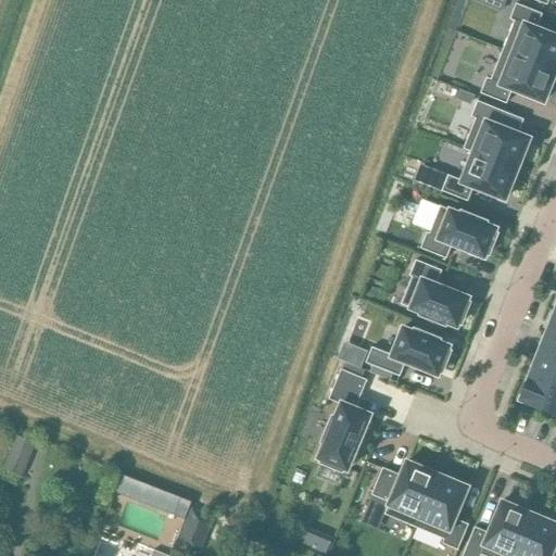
[(491,0),(490,4),(502,9),(505,0),(491,0)]
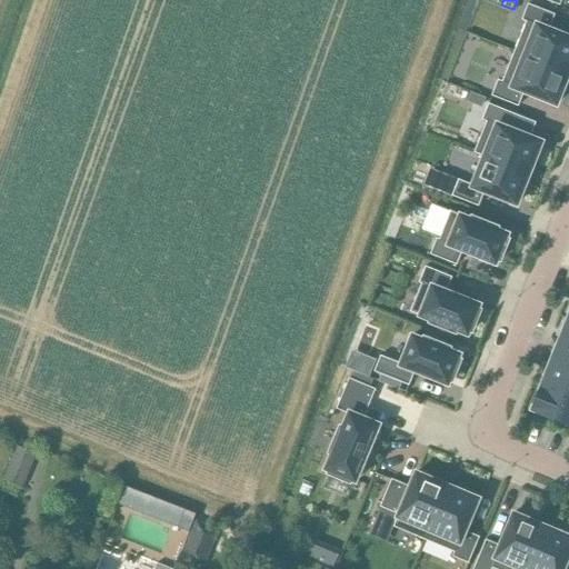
[(512,52),(568,73),(568,70),(568,37),(548,29),(553,15),(528,3),(521,19),(526,21),(512,52)]
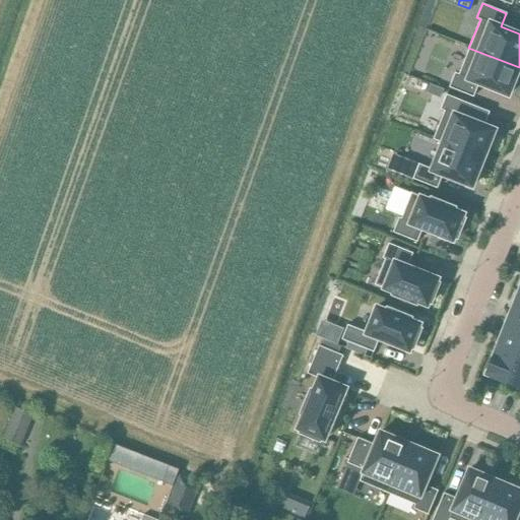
[(455,73),(449,87),(473,96),(478,83),(508,95),(512,84),(513,84),(515,81),(514,80),(519,68),(469,48),(459,74),(455,73)]
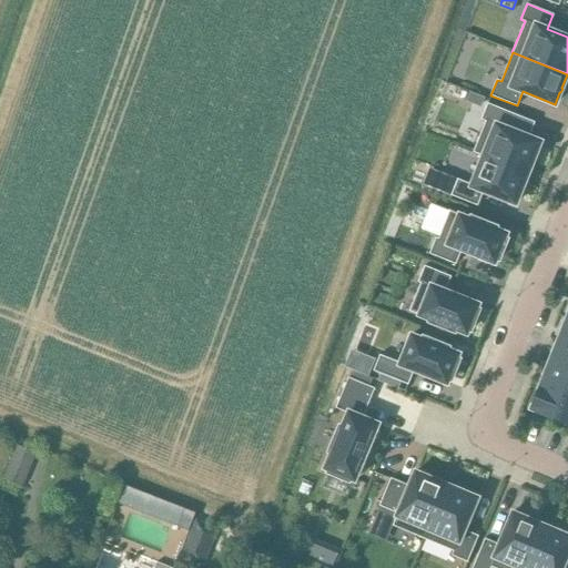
[(470,93),(467,101),(479,105),(483,98),(470,93)]
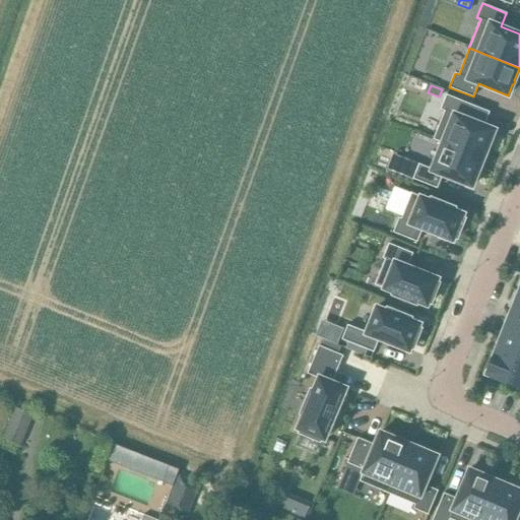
[(442,141),(483,157),(495,130),(464,118),(470,104),(446,94),(440,110),(444,111),(433,139),(442,142),(442,141)]
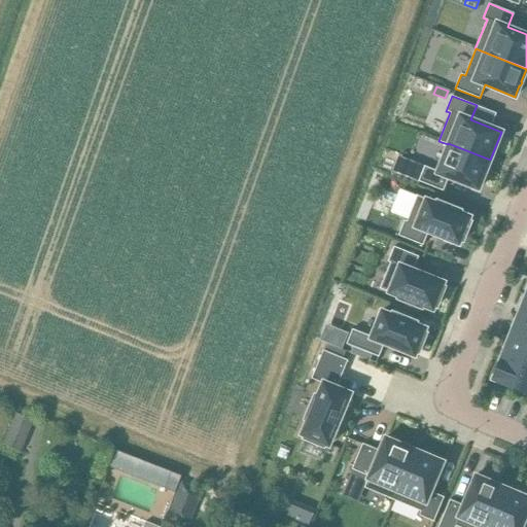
[(424,167),(418,181),(443,190),(448,177),(478,189),(483,178),(485,175),(484,174),(489,161),(448,144),(448,145),(437,172),(424,167)]
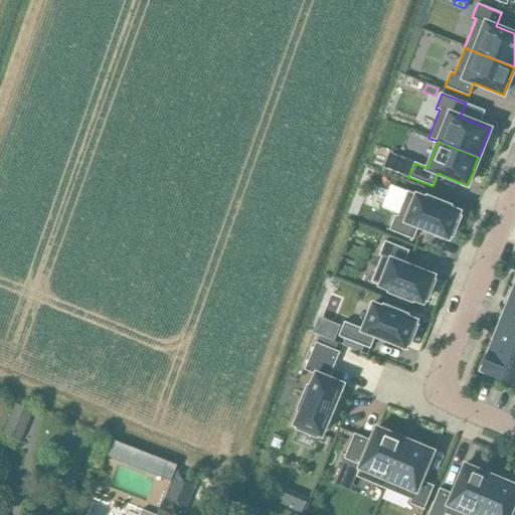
[(395,216),(389,230),(391,231),(412,239),(417,227),(420,228),(449,239),(450,236),(452,237),(461,215),(459,214),(460,211),(452,208),(452,206),(425,196),(425,197),(414,193),(414,194),(410,193),(407,191),(397,216),(395,216)]
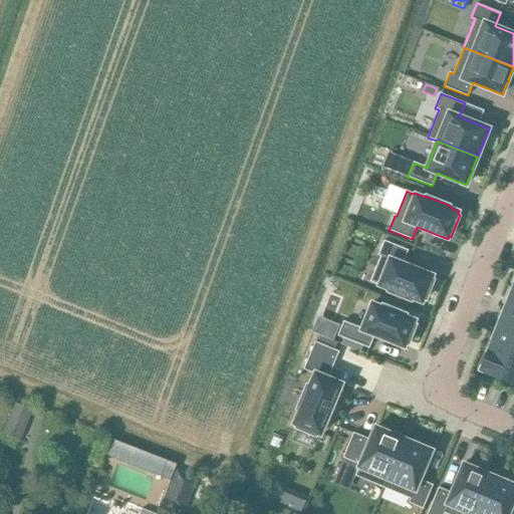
[(380,256),(370,282),(373,283),(377,284),(388,288),(387,291),(414,301),(415,299),(423,302),(424,300),(425,301),(434,279),(433,278),(434,275),(406,264),(403,263),(408,250),(387,242),(383,241),(378,255),(380,256)]
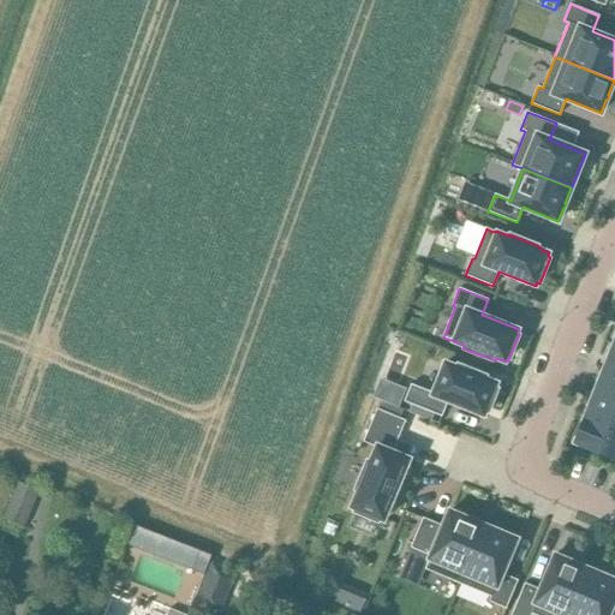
[(614,345),(611,344),(602,368),(614,372),(614,345)]
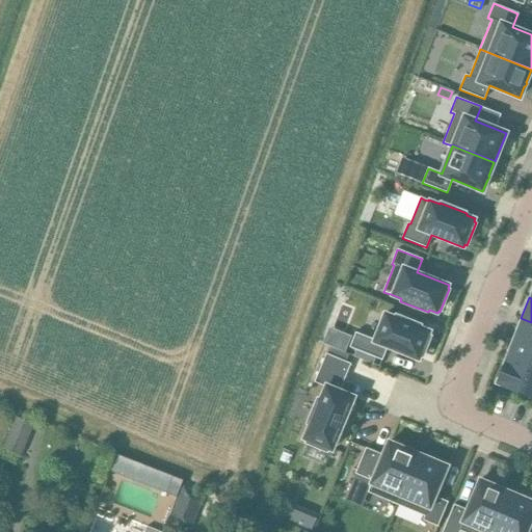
[(355,333),(349,347),(352,349),(381,361),(387,348),(419,361),(420,357),(422,357),(431,335),(429,335),(430,330),(422,327),(422,326),(395,315),(395,317),(384,313),(373,340),(358,334),(355,333)]
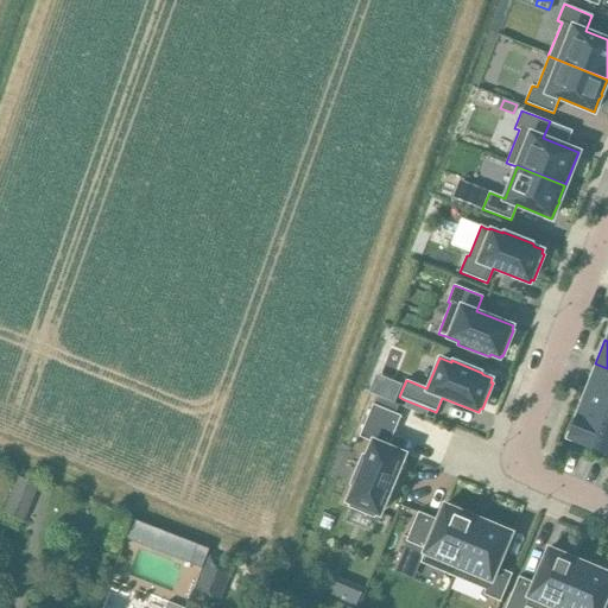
[(607,368),(595,363),(584,390),(607,398),(607,368)]
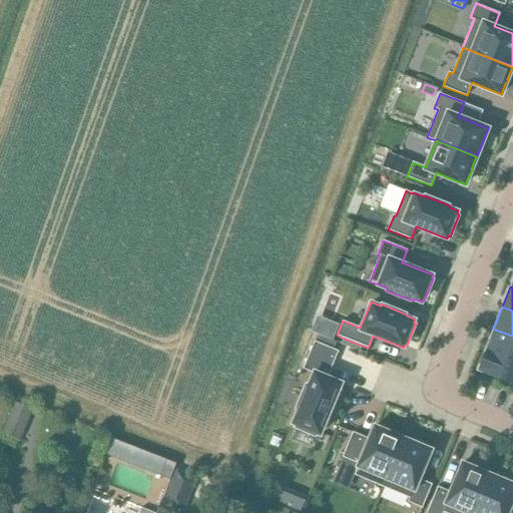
[(512,336),(493,329),(486,347),(512,357),(512,336)]
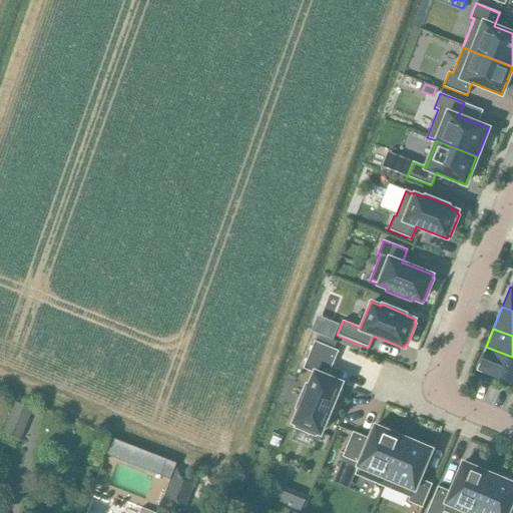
[(297,410),(291,424),(295,425),(294,428),(316,437),(316,435),(321,437),(344,382),(331,376),(328,375),(338,351),(333,349),(336,342),(332,340),(331,340),(318,334),(315,342),(304,368),(305,369),(312,372),(308,384),(305,383),(295,409),(297,410)]
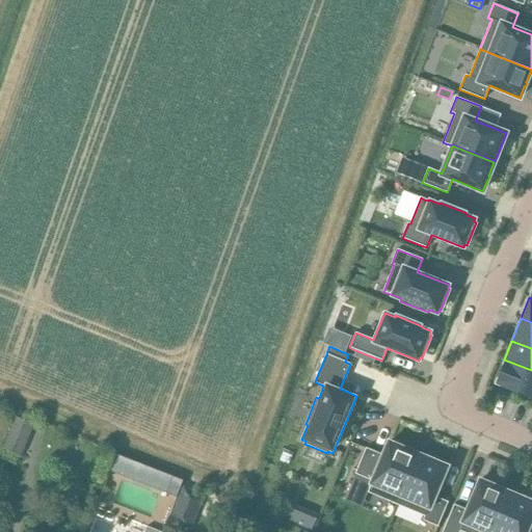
[(531,370),(504,360),(495,383),(531,399),(531,370)]
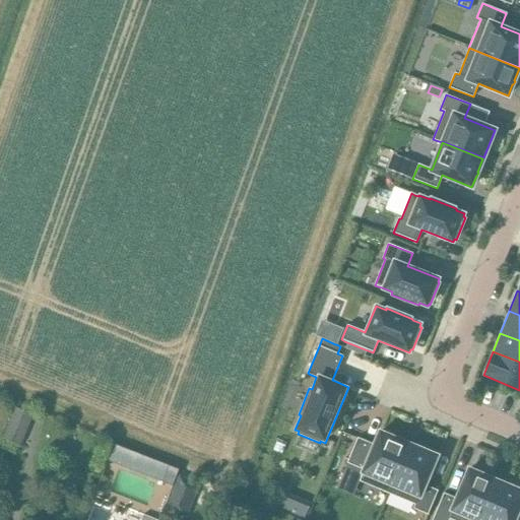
[(34,409),(18,403),(16,407),(15,406),(2,438),(21,446),(35,414),(33,413),(34,409)]
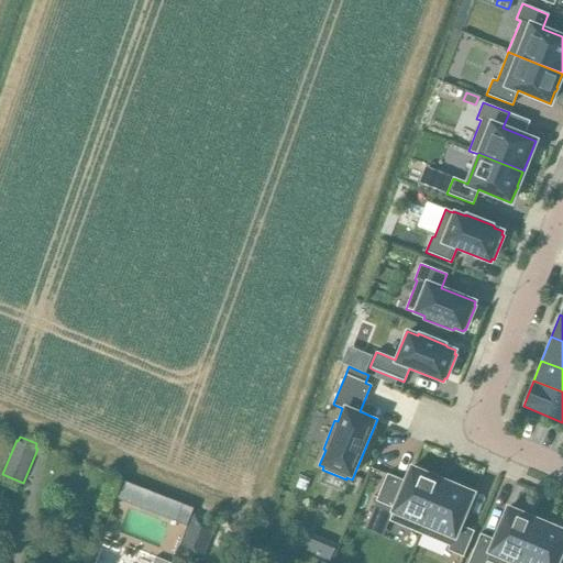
[(388,475),(377,501),(378,503),(392,508),(389,512),(394,515),(390,521),(421,534),(444,478),(409,464),(403,481),(388,475)]
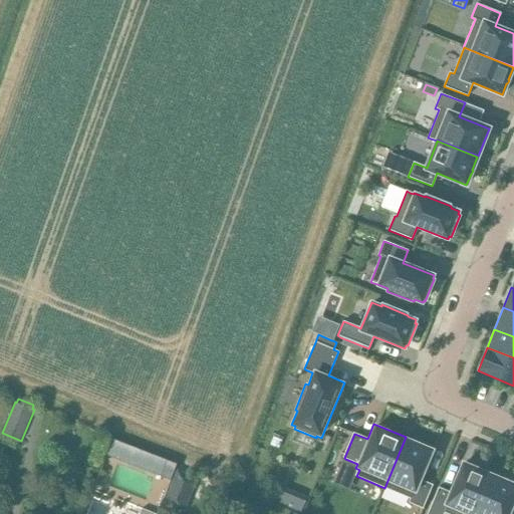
[(283,438),(274,434),(270,445),(278,448),(283,438)]
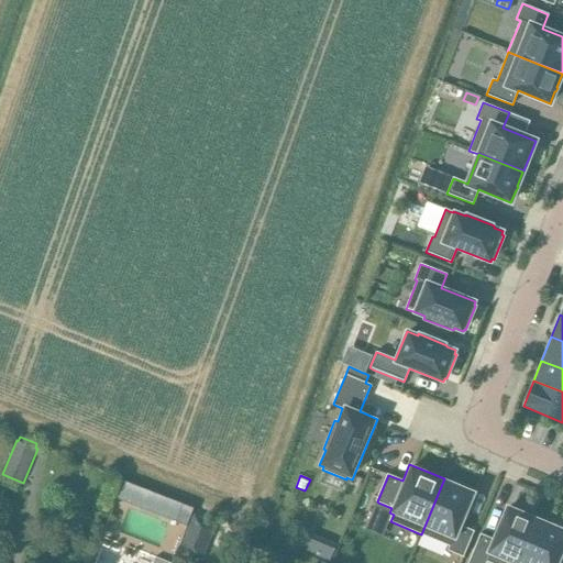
[(444,478),(421,534),(451,547),(449,551),(464,558),(475,531),(462,526),(476,492),(444,478)]
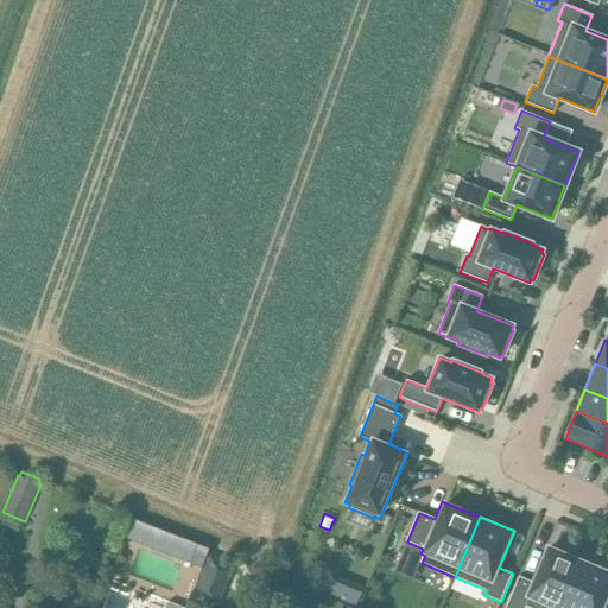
[(132,519),(124,538),(143,545),(151,526),(132,519)]
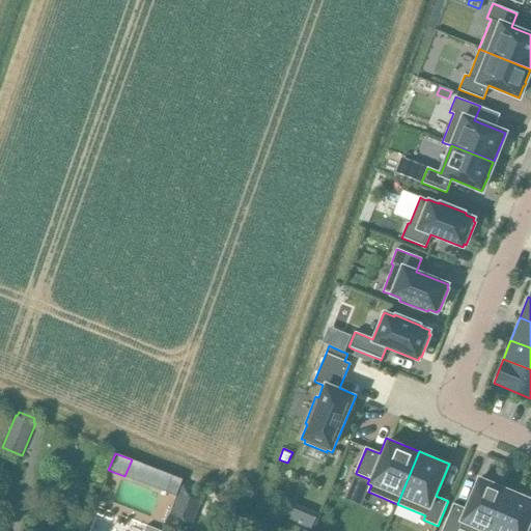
[(369,479),(357,474),(344,500),(362,507),(368,492),(371,485),(367,483),(369,479)]
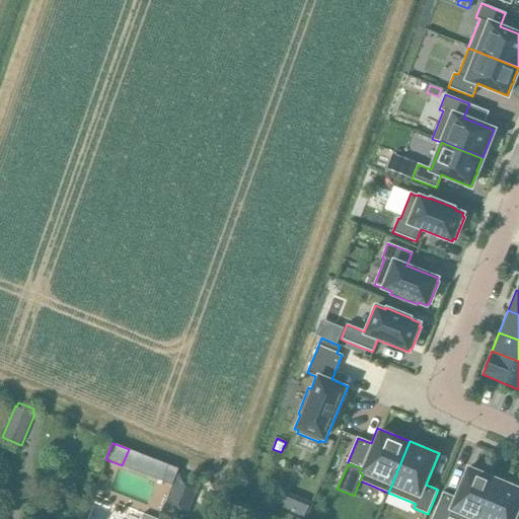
[(167,464),(161,482),(171,486),(177,468),(167,464)]
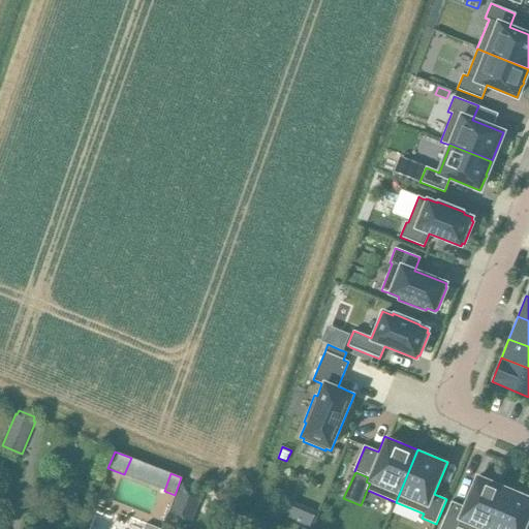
[(453,501),(440,528),(458,528),(459,528),(461,528),(489,528),(506,488),(475,474),(463,506),(453,501)]
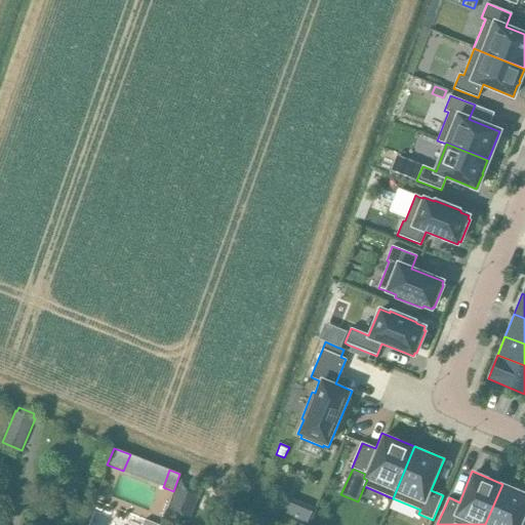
[(180,480),(167,514),(188,522),(202,488),(180,480)]
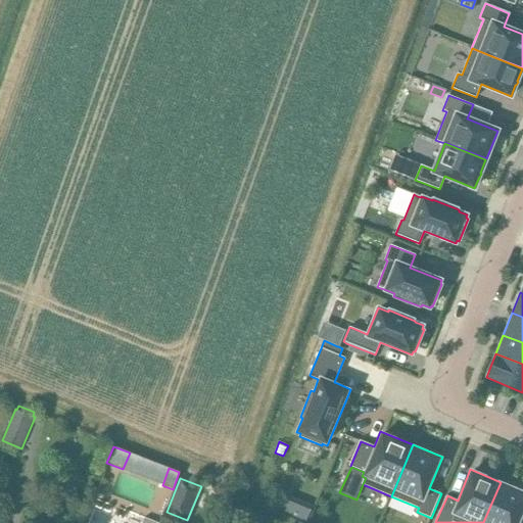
[(483,522),(520,522),(522,515),(522,490),(501,482),(483,522)]
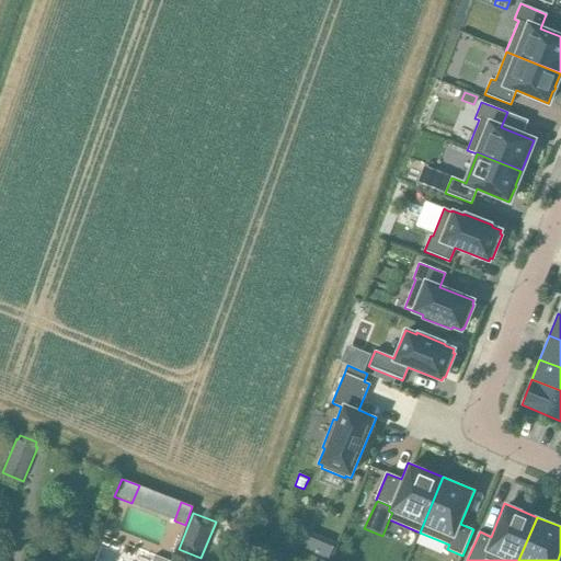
[(320,536),(313,553),(328,560),(334,542),(320,536)]
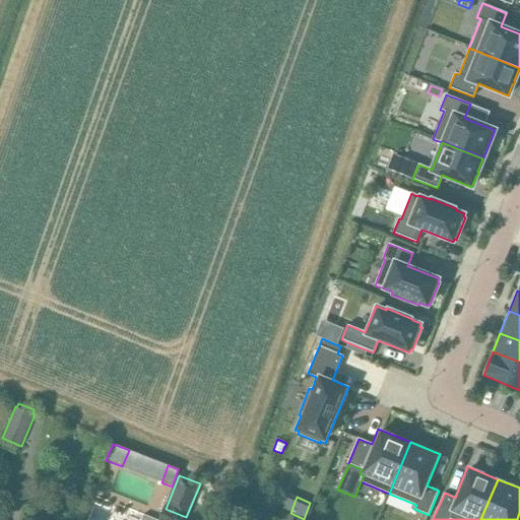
[(157,519),(134,511),(130,519),(157,519)]
